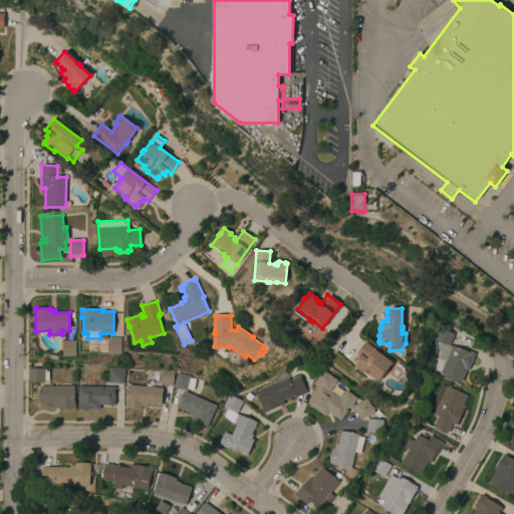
[(443,323),(450,326),(448,331),(448,332),(453,335),(449,345),(452,346),(467,351),(467,350),(475,353),(468,370),(466,370),(462,382),(440,374),(445,361),(438,358),(441,350),(437,348),(440,342),(434,340),(439,328),(441,329),(442,326),(443,323)]
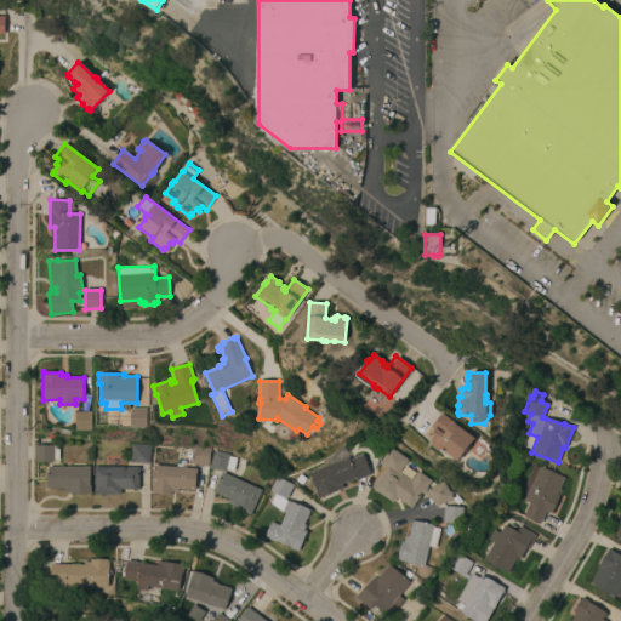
[(147,409),(147,428),(131,427),(131,409),(147,409)]
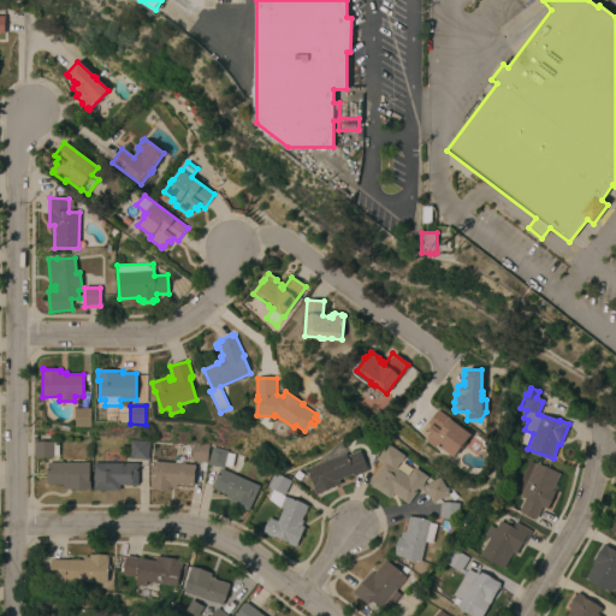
[(92,408),(92,427),(76,426),(76,408),(92,408)]
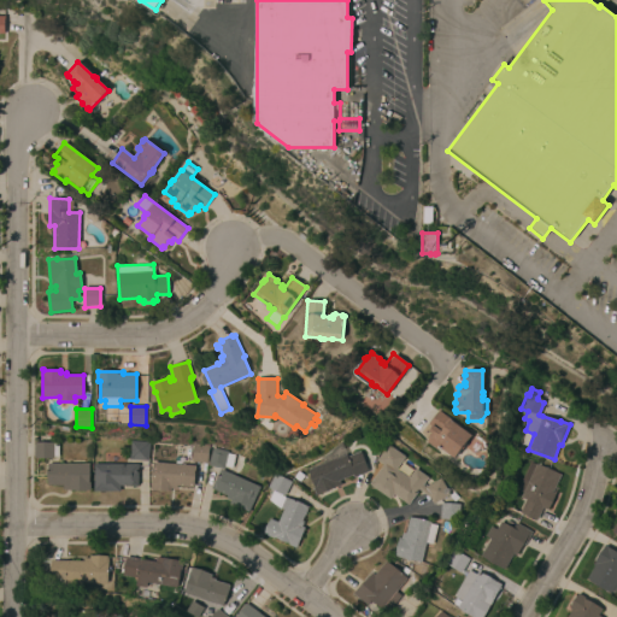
[(454,458),(440,447),(438,451),(425,441),(428,439),(427,439),(430,433),(428,432),(432,427),(428,424),(438,411),(471,436),(454,458)]
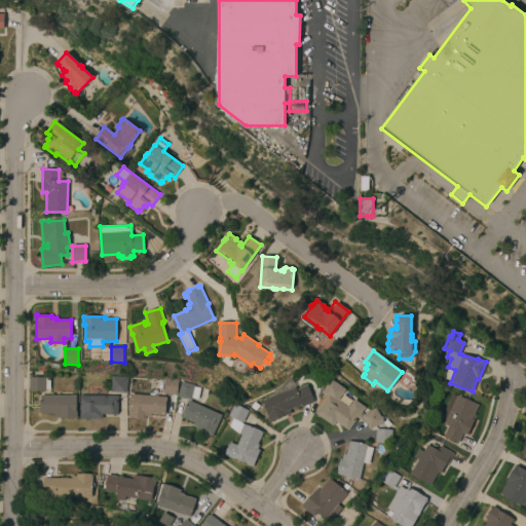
[(334,373),(338,377),(334,382),(344,389),(337,401),(347,408),(353,400),(364,408),(360,414),(362,415),(374,408),(382,422),(368,429),(365,423),(357,418),(358,416),(357,415),(353,419),(355,420),(347,430),(335,421),(332,426),(314,413),(326,397),(322,393),(323,388),(334,373)]
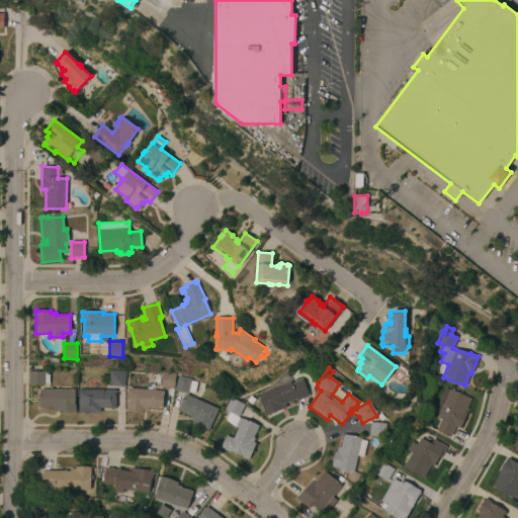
[(123,386),(108,385),(109,369),(124,371),(123,386)]
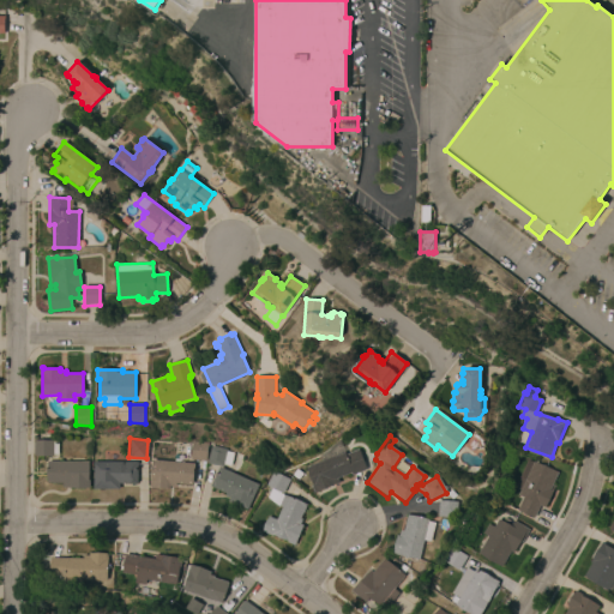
[(58,440),(58,455),(53,455),(53,456),(34,456),(34,440),(58,440)]
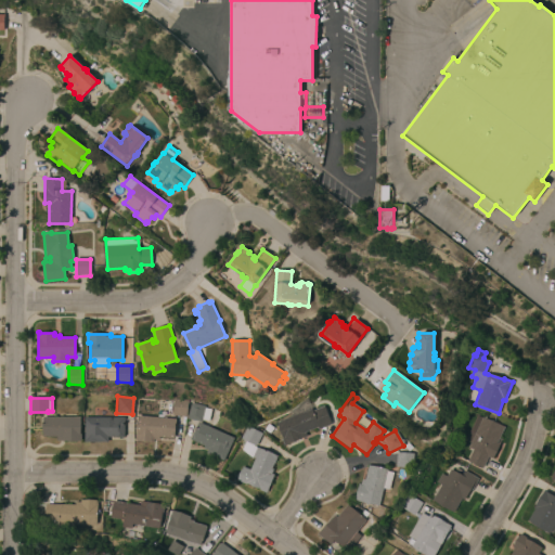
[(289,416),(287,412),(305,398),(311,411),(323,405),(331,425),(318,429),(317,427),(305,433),(307,436),(284,446),(282,439),(282,438),(276,423),(289,416)]
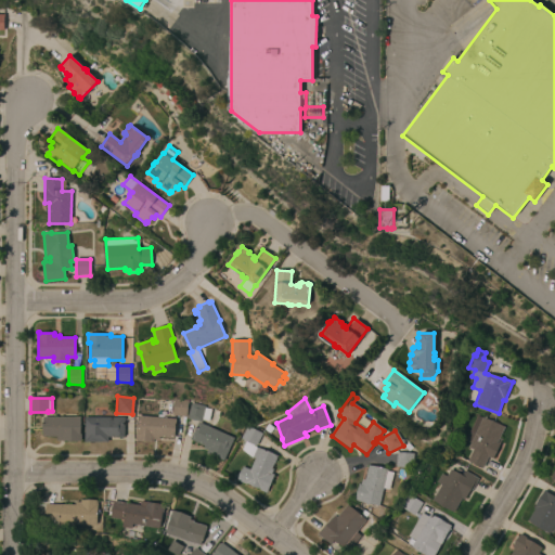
[(171,415),(172,399),(188,400),(185,416),(171,415)]
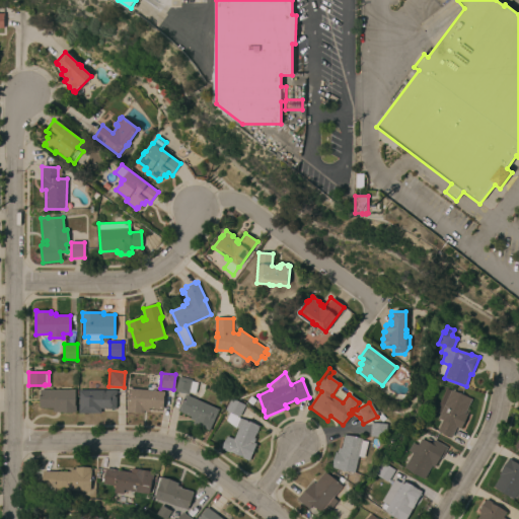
[(178,377),(191,380),(191,381),(197,383),(195,393),(189,392),(188,395),(184,394),(175,392),(178,377)]
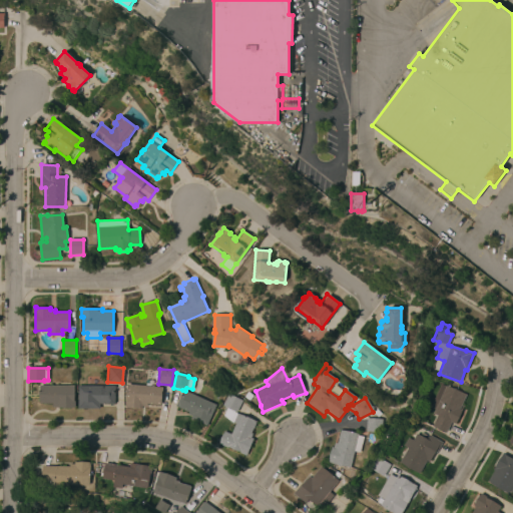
[(162,387),(160,406),(146,405),(146,407),(140,406),(140,409),(124,407),(126,384),(162,387)]
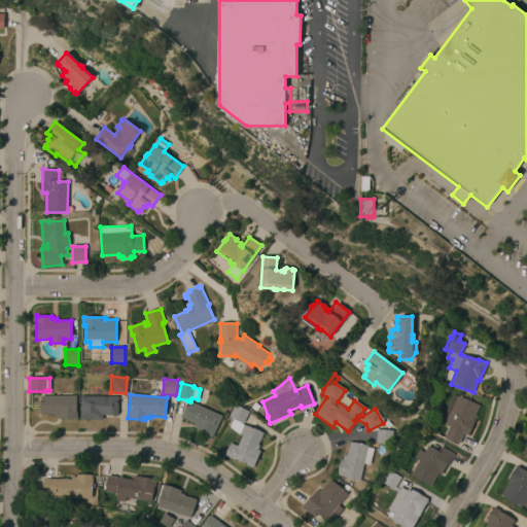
[(473,416),(476,416),(467,435),(463,433),(459,445),(444,437),(449,426),(446,424),(447,421),(442,419),(452,394),(457,396),(479,406),(473,416)]
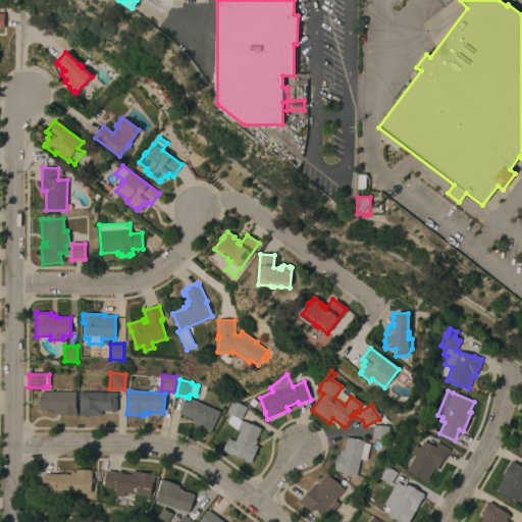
[(74,393),(74,408),(75,408),(75,415),(53,415),(53,411),(40,411),(40,393),(74,393)]
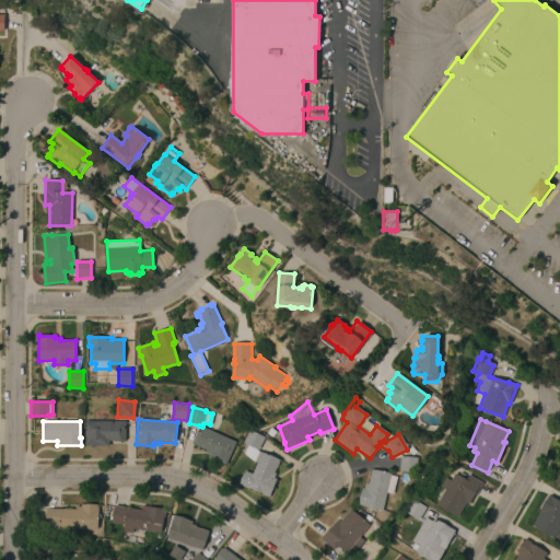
[(125,436),(125,441),(108,441),(108,446),(84,446),(85,421),(125,421),(125,436)]
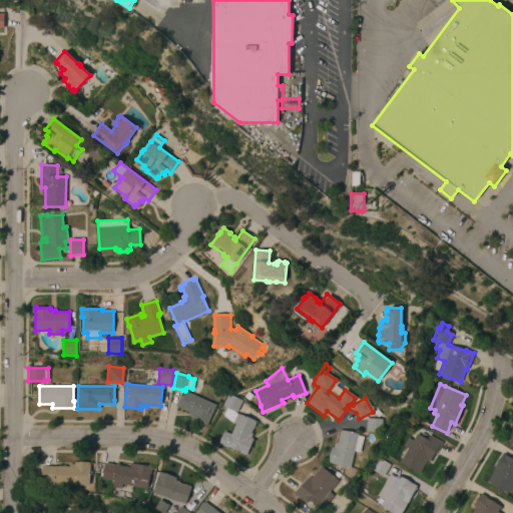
[(206,426),(189,419),(191,416),(187,414),(188,412),(175,406),(182,390),(215,405),(206,426)]
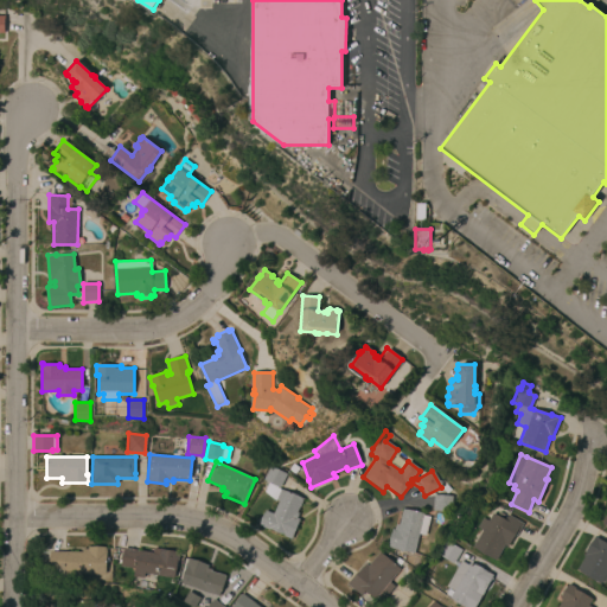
[(294,474),(288,470),(293,464),(299,468),(294,474)]
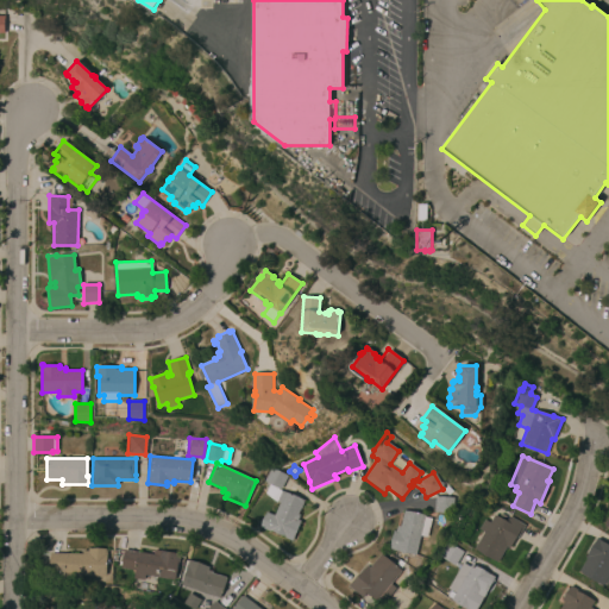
[(280,490),(263,482),(270,468),(287,476),(280,490)]
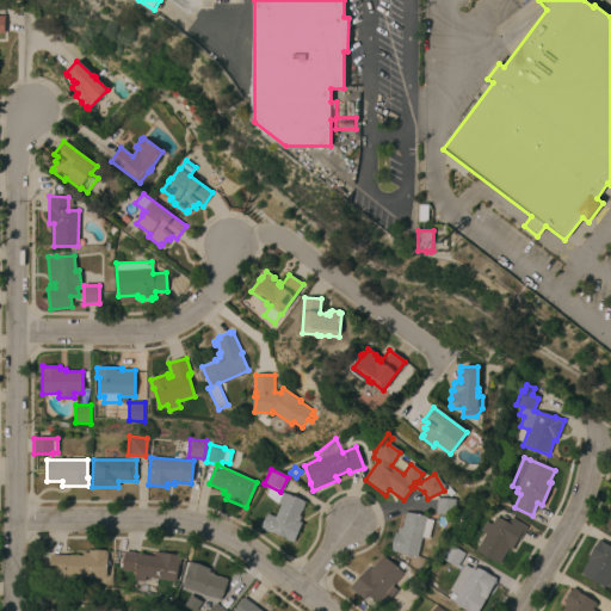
[(275,517),(281,505),(276,504),(266,495),(270,487),(282,493),(304,501),(298,516),(301,517),(298,522),(301,523),(294,543),(285,539),(285,538),(272,532),(271,534),(261,529),(267,514),(275,517)]
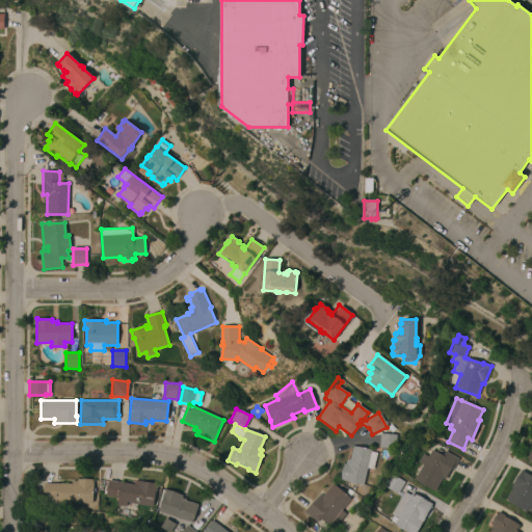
[(396,434),(395,450),(378,449),(379,433),(386,434),(396,434)]
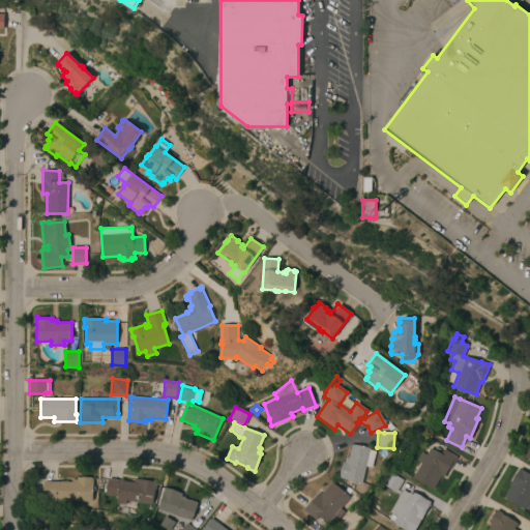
[(370,450),(375,451),(371,468),(365,466),(361,483),(342,478),(342,477),(339,477),(342,463),(345,463),(346,458),(348,459),(351,444),(370,448),(370,450)]
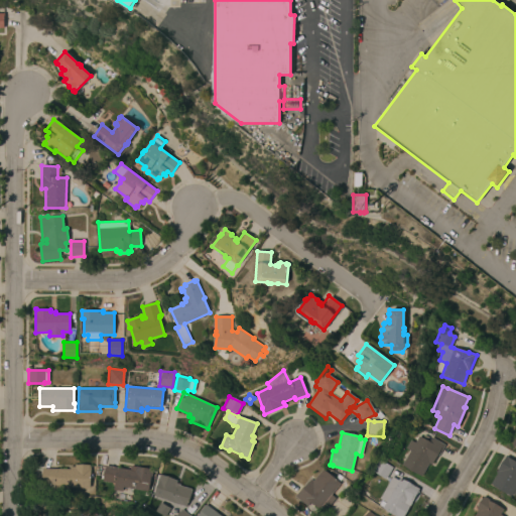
[(410,450),(406,448),(410,440),(415,442),(419,436),(428,442),(431,437),(444,444),(440,452),(439,450),(431,465),(429,463),(421,477),(402,465),(410,450)]
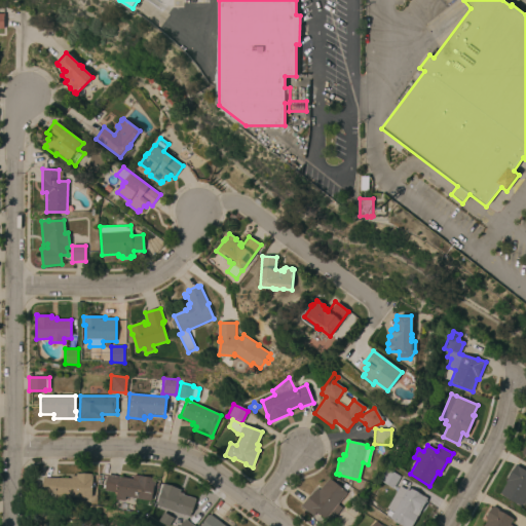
[(525,502),(524,506),(522,505),(521,506),(499,493),(505,483),(504,482),(516,463),(520,465),(519,466),(525,471),(525,502)]
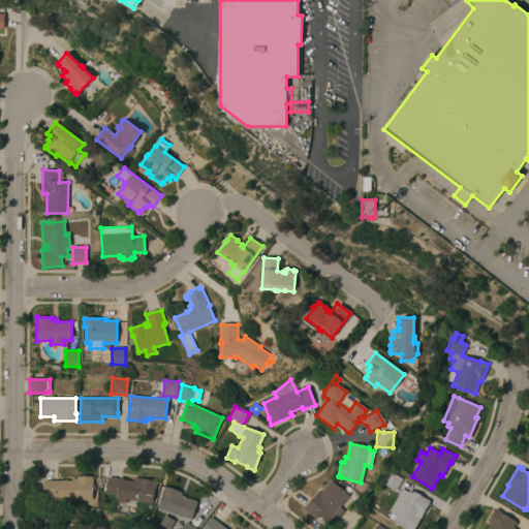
[(396,491),(381,483),(389,471),(402,479),(396,491)]
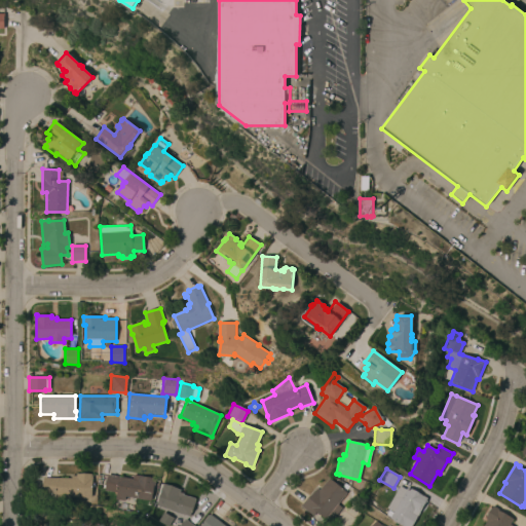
[(71,496),(71,502),(53,502),(53,493),(43,493),(44,478),(71,478),(71,476),(76,476),(76,474),(78,474),(92,474),(91,497),(71,496)]
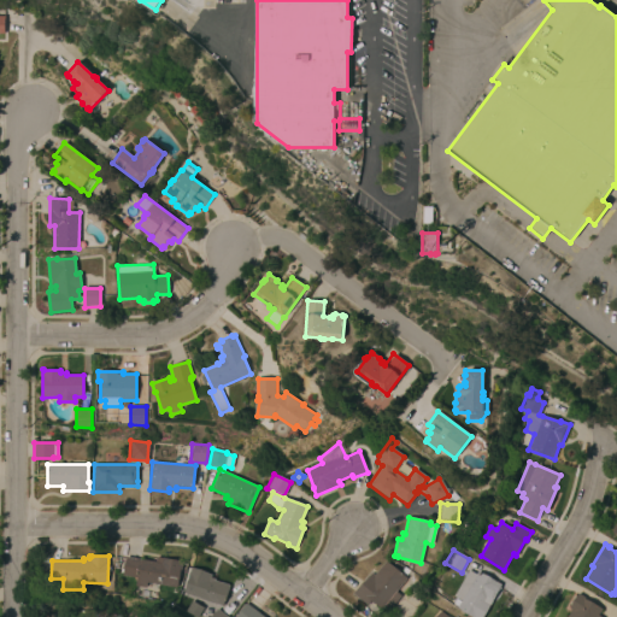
[(156,562),(157,557),(183,562),(182,570),(181,569),(177,588),(148,582),(147,588),(136,586),(137,579),(123,576),(127,557),(156,562)]
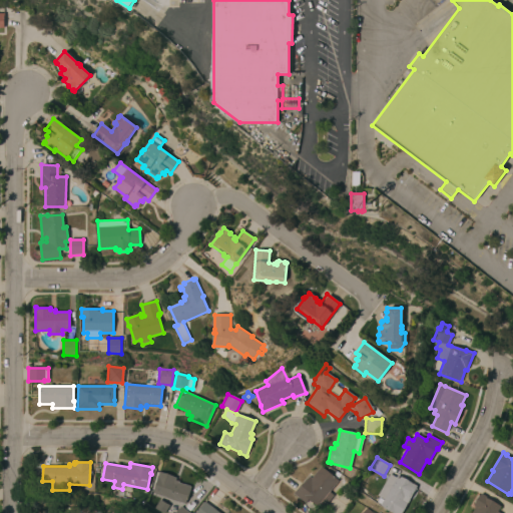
[(329,492),(333,496),(325,506),(321,503),(317,507),(308,499),(305,503),(294,493),(302,483),(303,484),(309,477),(311,478),(321,467),(338,481),(329,492)]
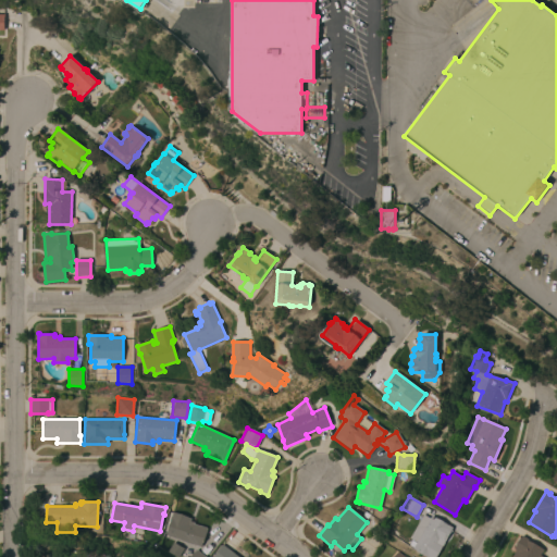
[(172,520),(170,519),(173,512),(192,519),(190,521),(195,523),(195,524),(200,527),(200,525),(207,528),(206,529),(208,529),(201,547),(200,547),(198,551),(206,556),(192,556),(194,555),(190,551),(182,548),(184,542),(166,535),(172,520)]
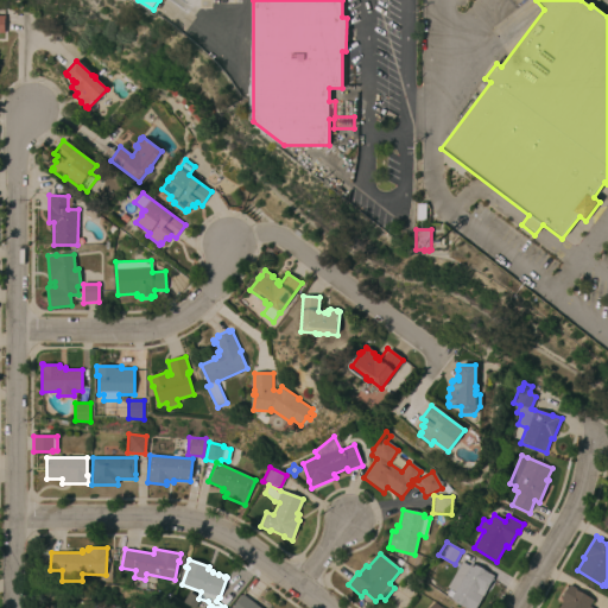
[(462,562),(469,567),(470,563),(494,576),(487,588),(483,586),(482,588),(487,590),(475,607),(467,607),(451,599),(443,595),(447,588),(455,593),(455,591),(448,588),(462,562)]
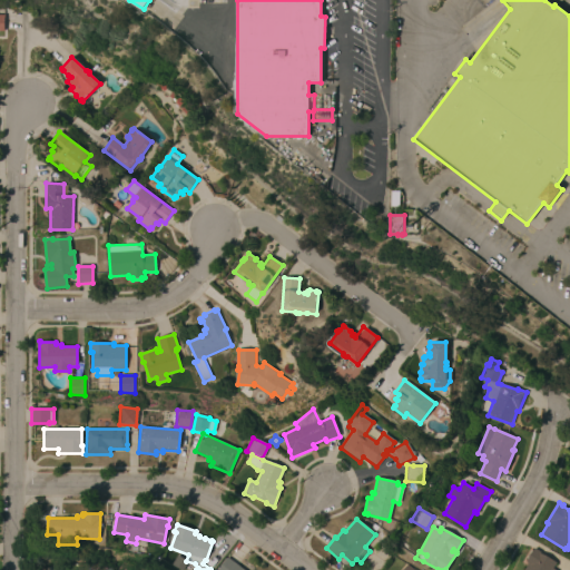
[(523,569),(528,563),(526,562),(527,559),(526,558),(530,550),(532,551),(533,548),(541,552),(540,553),(556,563),(552,569),(554,569),(523,569)]
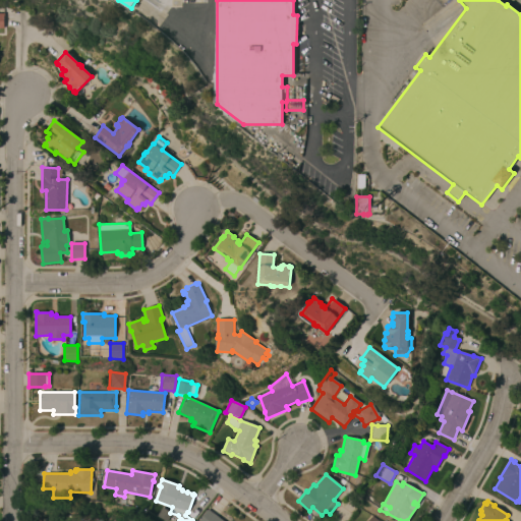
[(165,520),(166,520),(171,514),(162,508),(157,516),(165,520)]
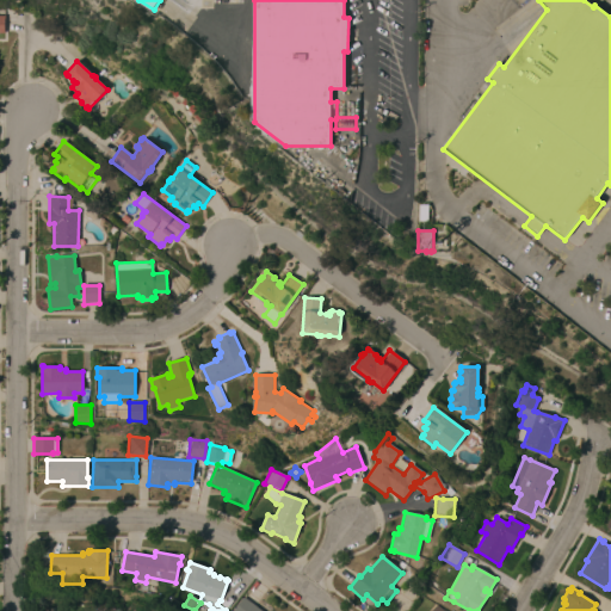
[(234,610),(244,598),(260,610),(234,610)]
